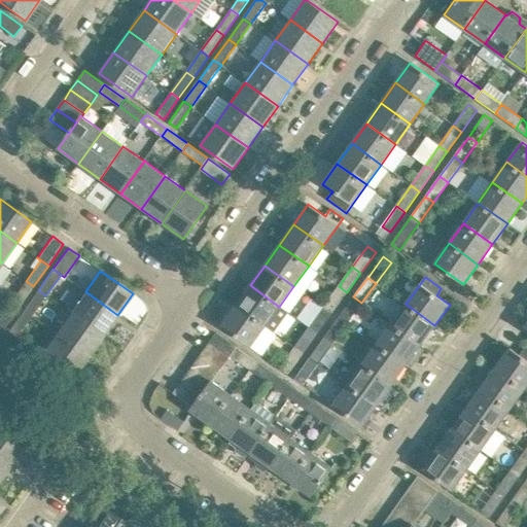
[(19,307),(33,286),(26,281),(11,302),(19,307)]
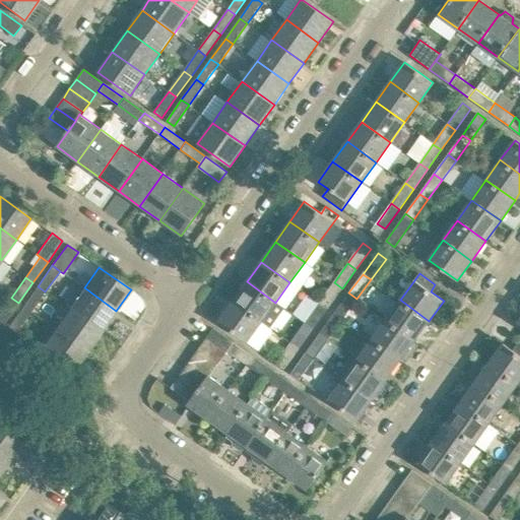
[(275,303),(247,281),(233,302),(261,322),(275,303)]
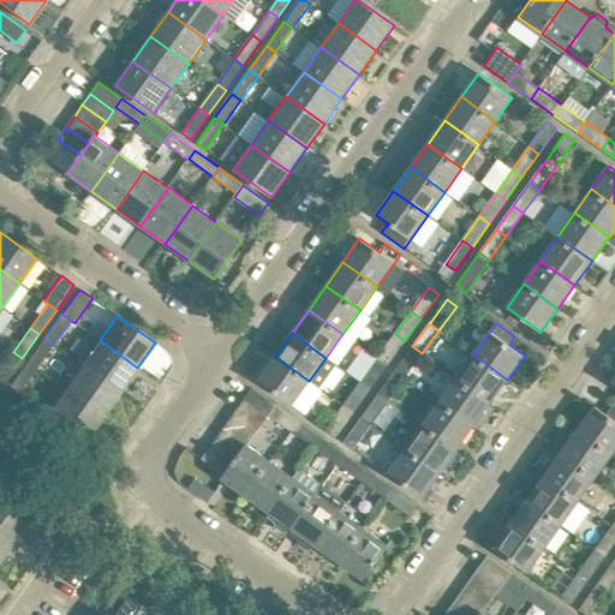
[(388,364),(405,341),(395,334),(378,358),(388,364)]
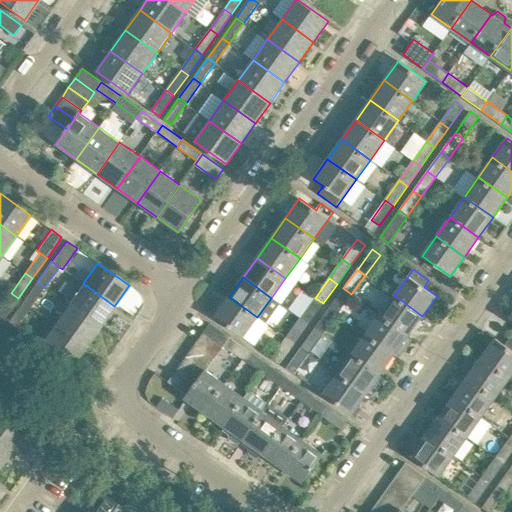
[(30,307),(44,287),(37,282),(23,302),(30,307)]
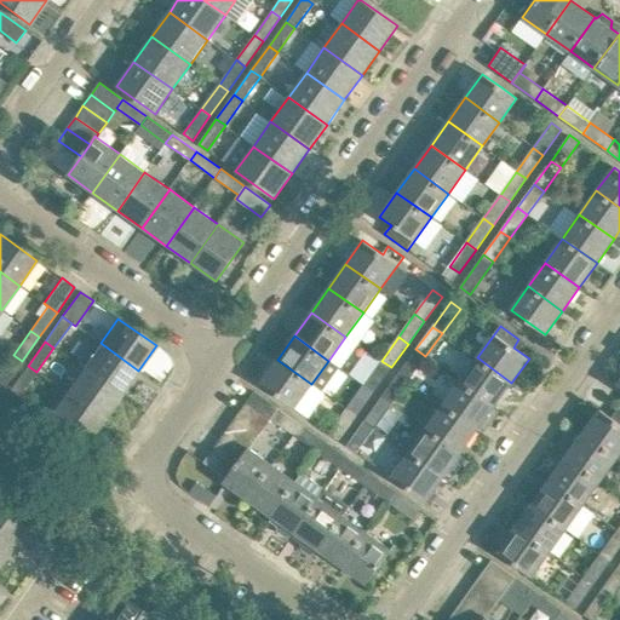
[(121,395),(138,371),(101,343),(82,368),(121,395)]
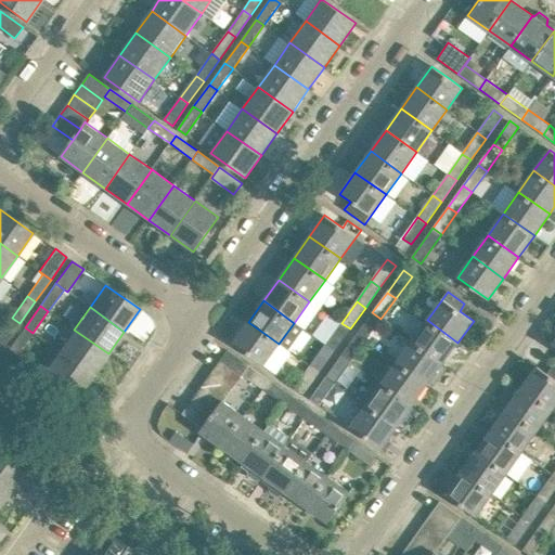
[(365,340),(381,319),(372,312),(357,334),(365,340)]
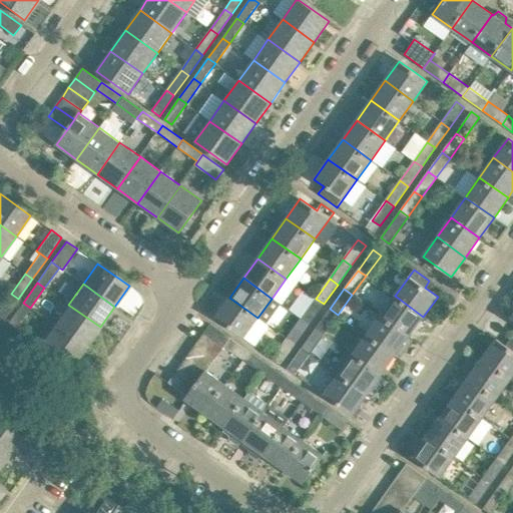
[(0,317),(3,320),(18,299),(11,294),(0,309),(0,317)]
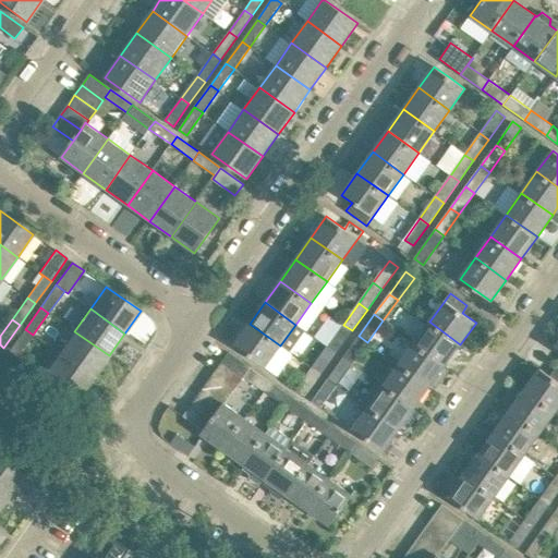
[(460,344),(429,322),(427,325),(420,320),(412,331),(419,337),(414,343),(445,365),(460,344)]
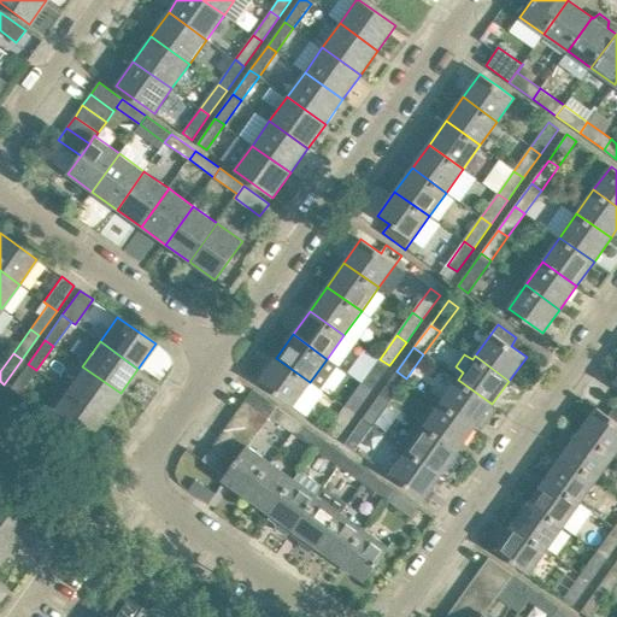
[(310,382),(276,358),(259,382),(293,406),(310,382)]
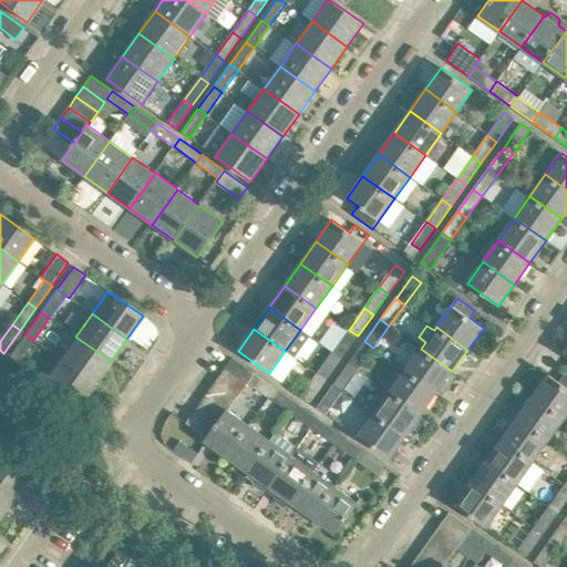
[(342,357),(358,336),(349,330),(333,351),(342,357)]
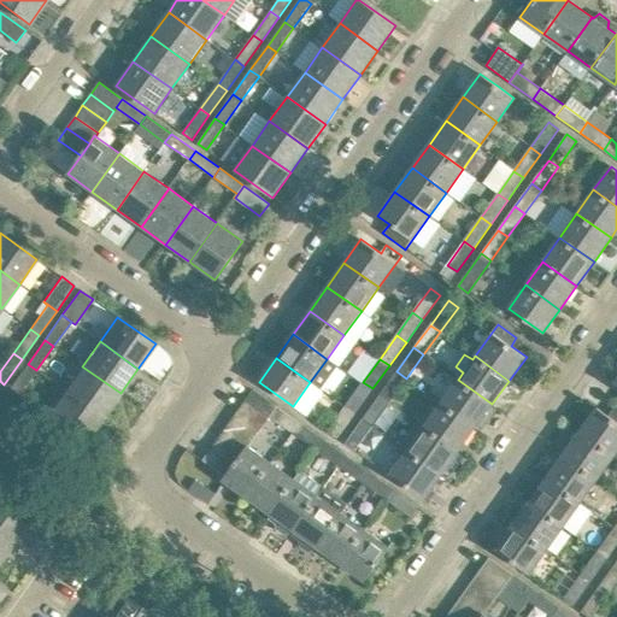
[(18,395),(36,370),(28,364),(10,388),(18,395)]
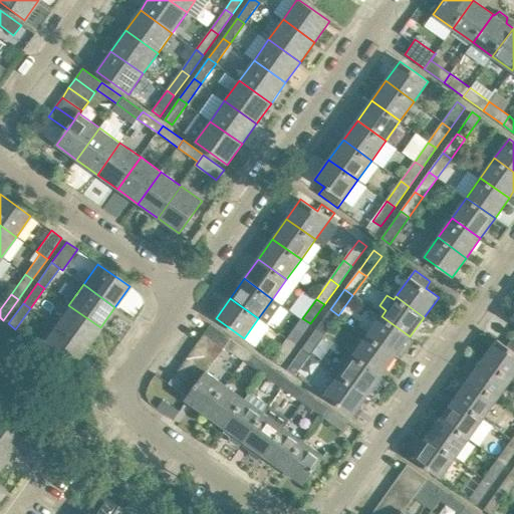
[(86,347),(100,327),(68,305),(54,325),(86,347)]
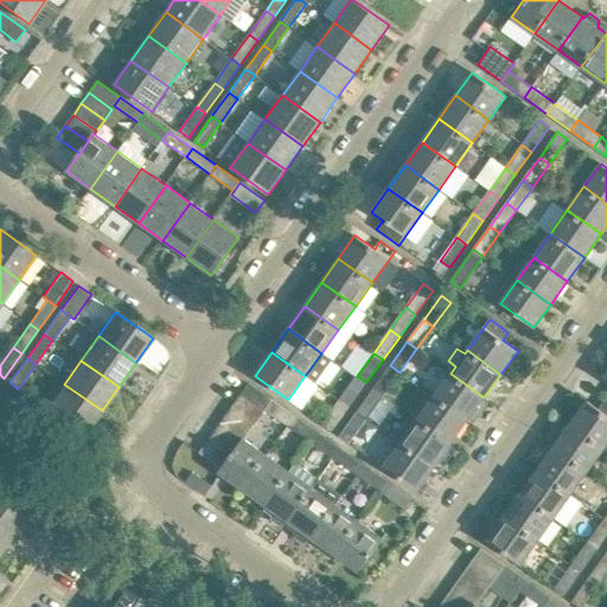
[(384,395),(400,372),(390,365),(375,388),(384,395)]
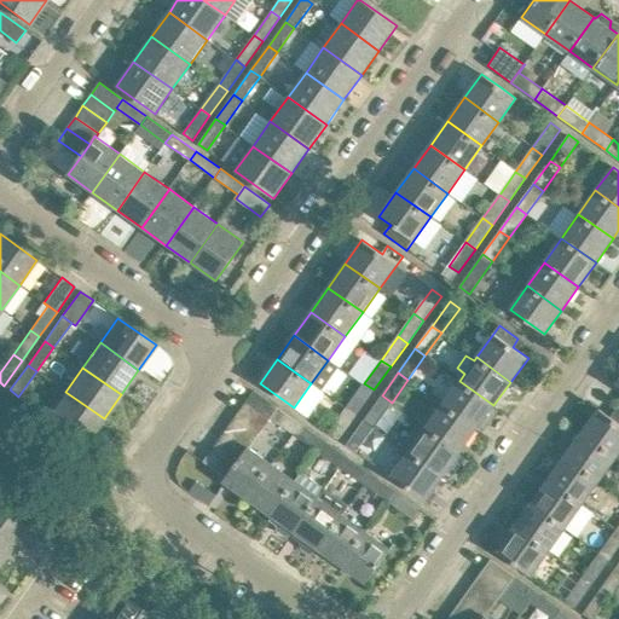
[(492,408),(493,405),(460,381),(443,405),(476,429),(484,420),(489,424),(498,411),(492,408)]
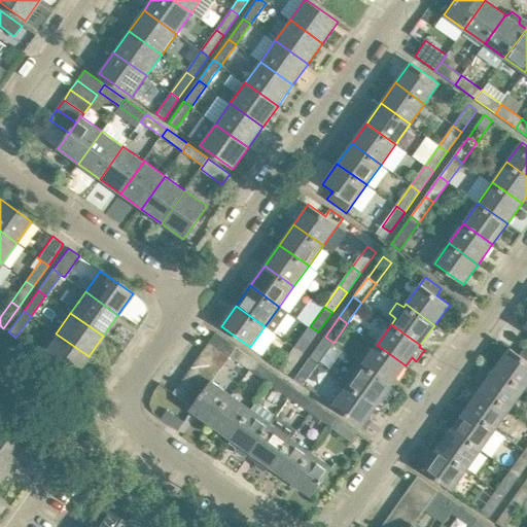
[(304,353),(318,331),(310,326),(295,347),(304,353)]
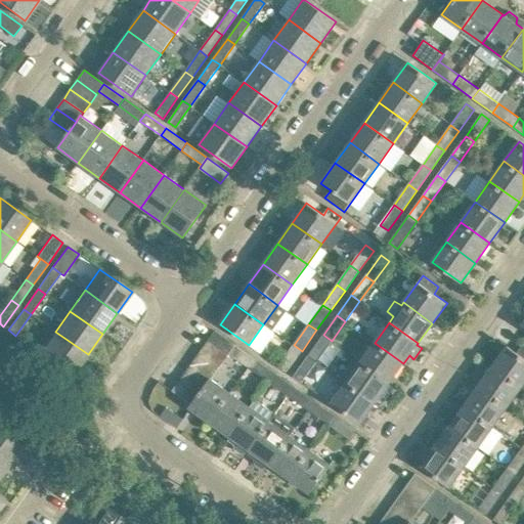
[(234,345),(215,331),(208,341),(227,354),(228,354),(234,345)]
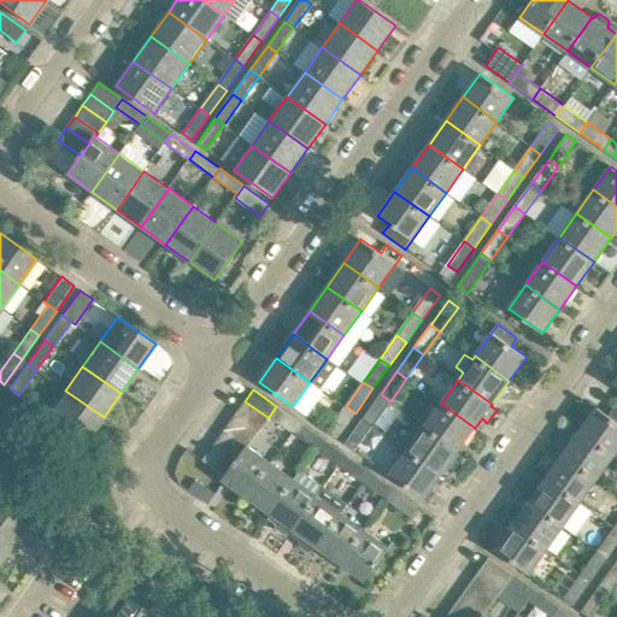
[(86,442),(104,417),(65,391),(47,416),(86,442)]
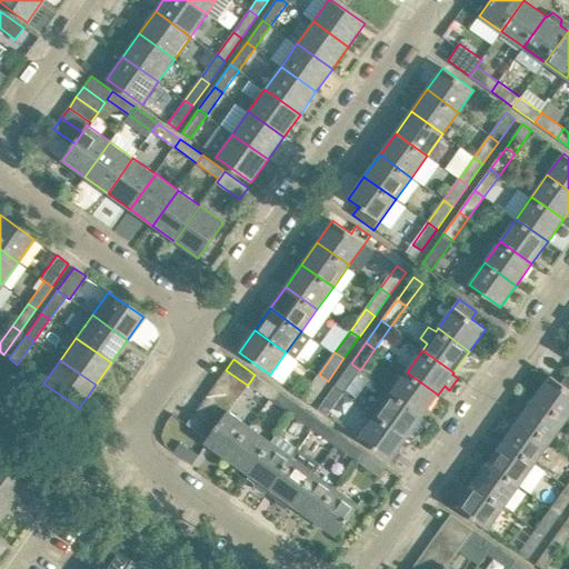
[(343,392),(360,370),(351,363),(335,386),(343,392)]
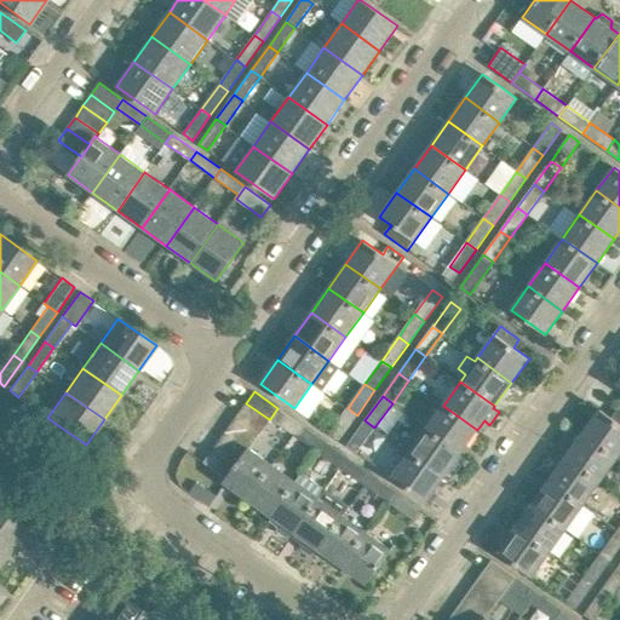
[(269,419),(246,403),(237,415),(260,431),(269,419)]
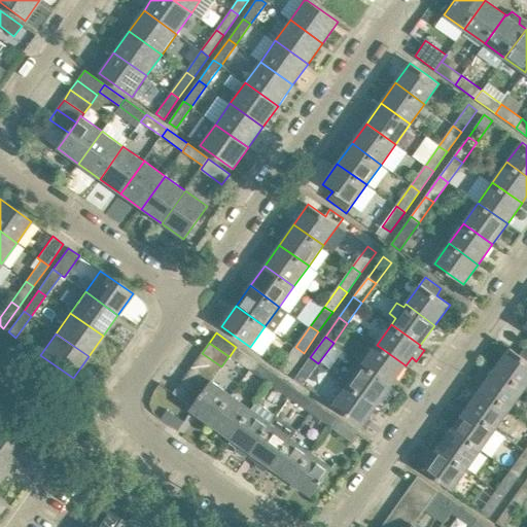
[(391,386),(406,365),(377,345),(361,364),(391,386)]
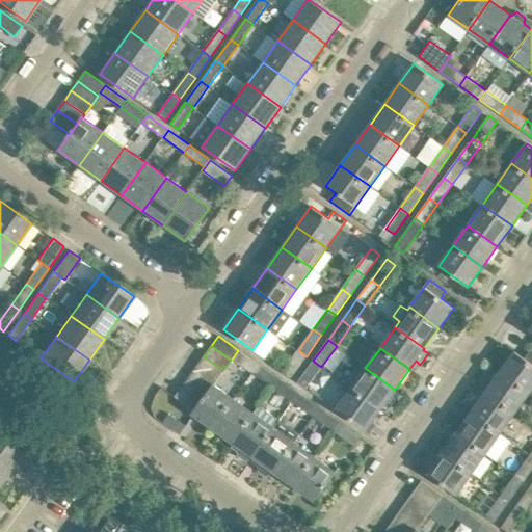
[(531,348),(525,358),(514,351),(500,372),(529,393),(531,394),(531,348)]
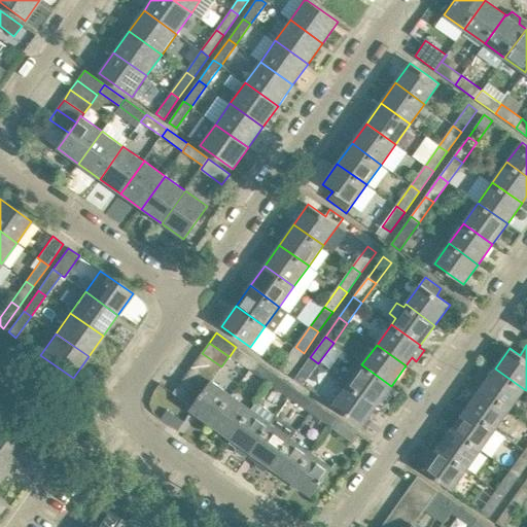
[(255,360),(236,347),(230,356),(249,370),(255,360)]
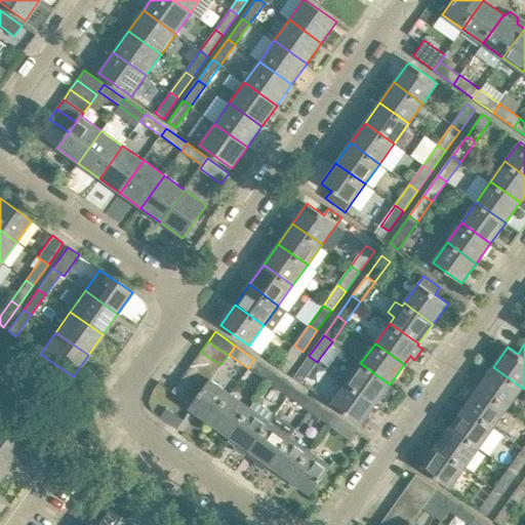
[(287,372),(303,352),(294,346),(279,366),(287,372)]
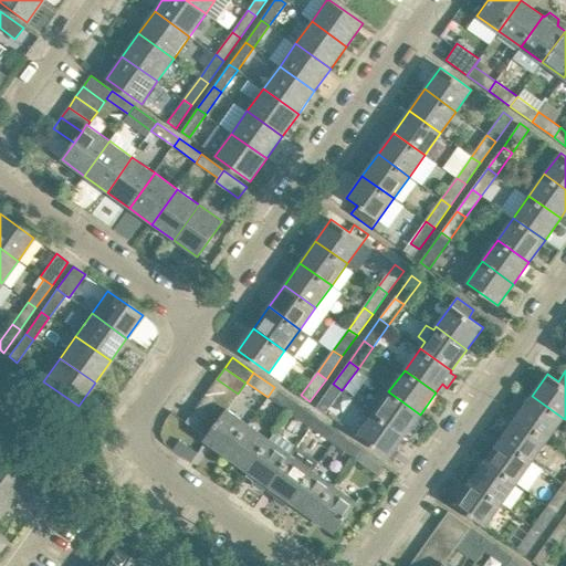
[(238,394),(217,379),(209,389),(230,405),(238,394)]
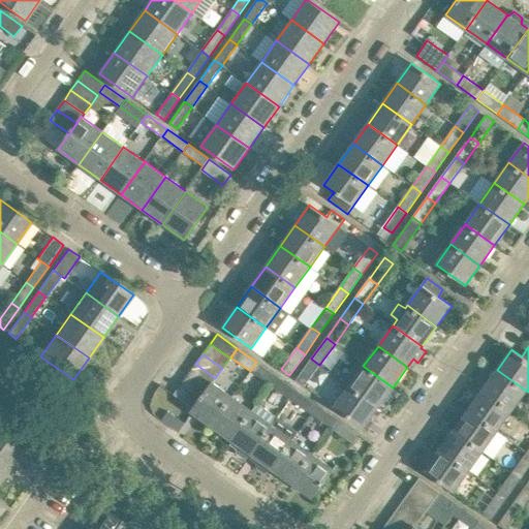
[(305,385),(319,365),(311,359),(297,379),(305,385)]
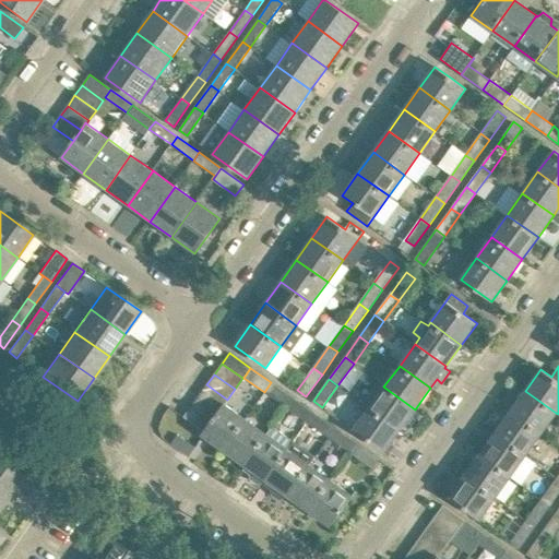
[(293,397),(271,382),(264,392),(286,407),(293,397)]
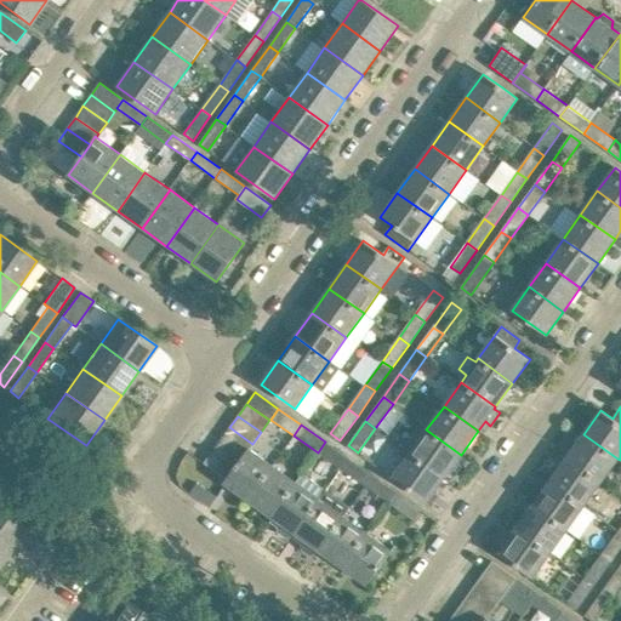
[(252,444),(229,427),(222,439),(244,455),(248,448),(249,449),(252,444)]
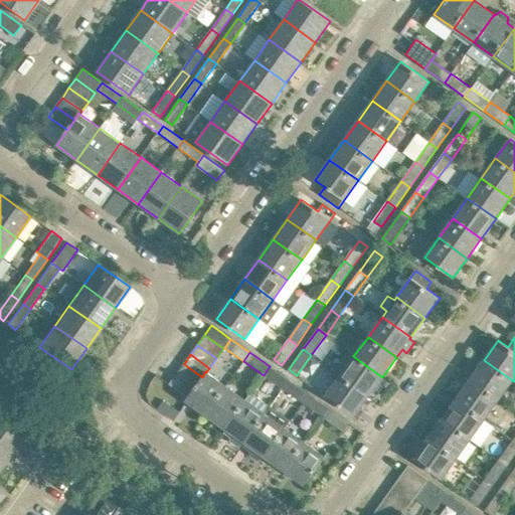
[(368,396),(382,377),(353,356),(339,376),(368,396)]
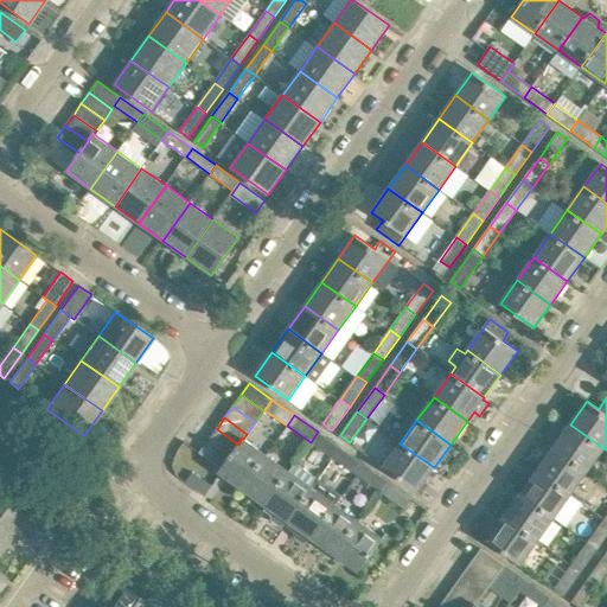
[(604,448),(570,425),(554,447),(587,471),(604,448)]
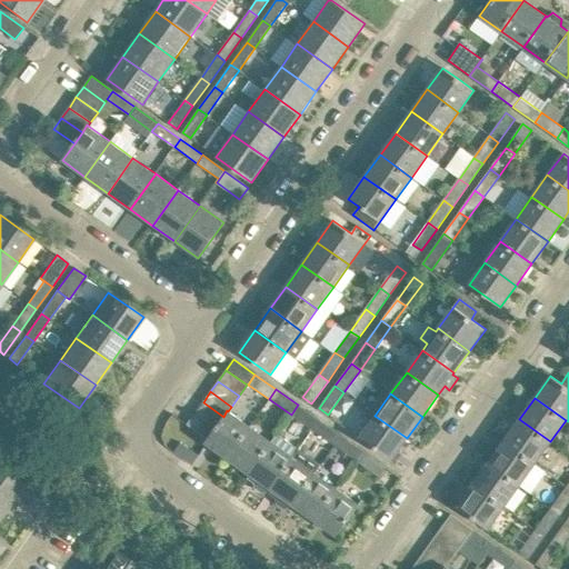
[(223,417),(203,402),(195,413),(215,428),(223,417)]
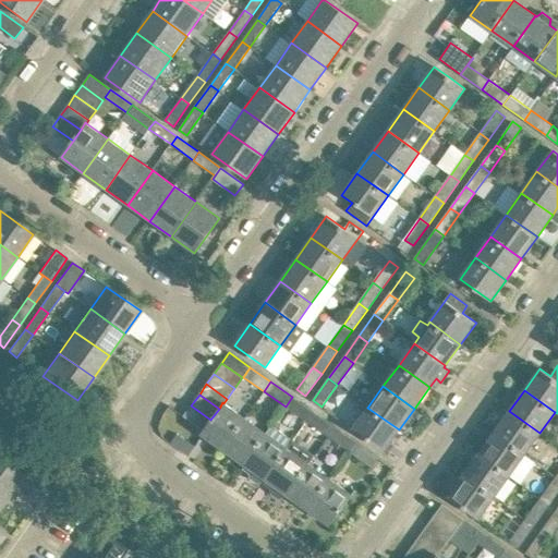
[(314,412),(292,397),(286,407),(307,422),(314,412)]
